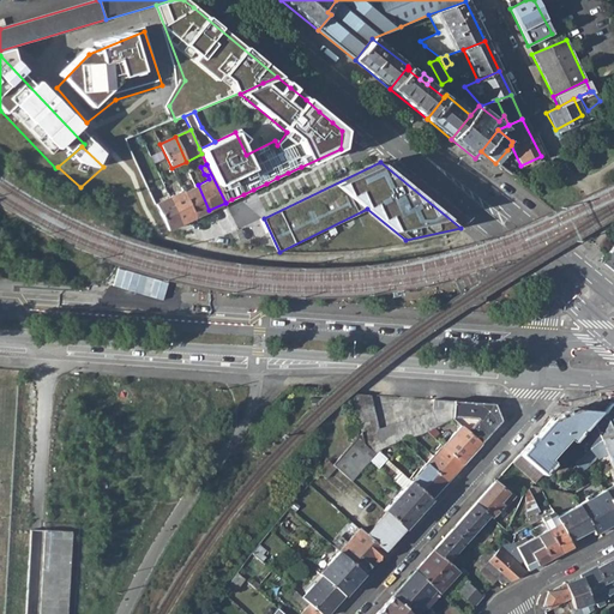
[(182,192),(194,217),(209,210),(198,185),(196,186),(193,182),(185,186),(185,185),(179,186),(182,192)]
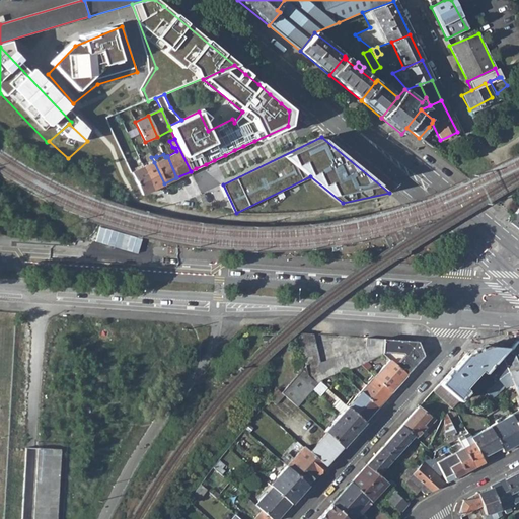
[(164,183),(154,162),(143,167),(153,189),(164,183)]
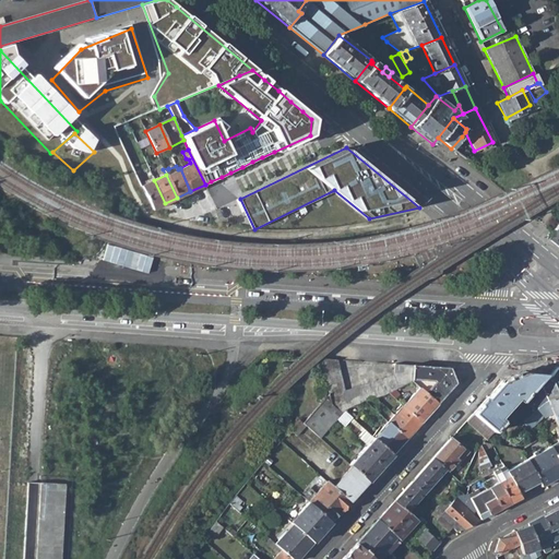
[(142,185),(153,210),(165,203),(154,180),(142,185)]
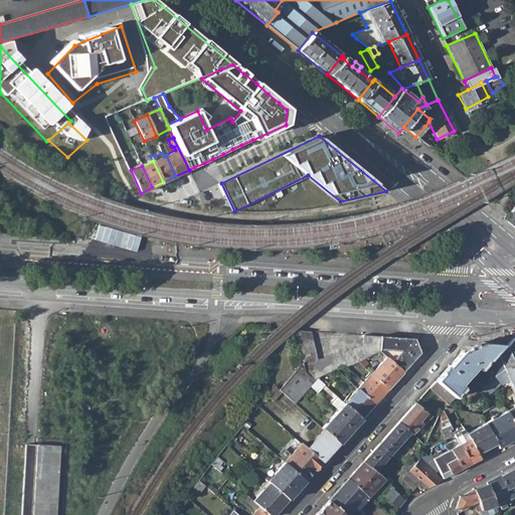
[(504,219),(514,228),(514,205),(512,210),(504,219)]
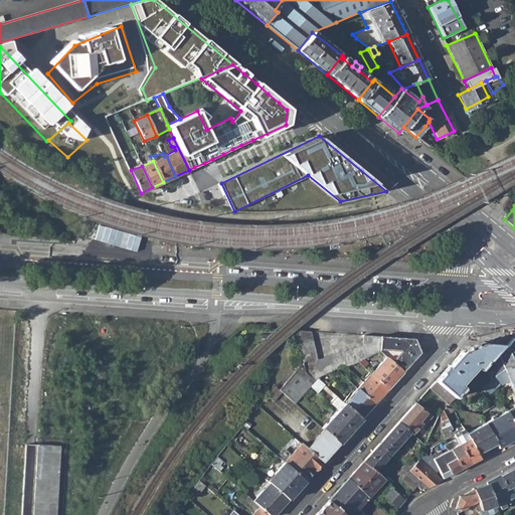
[(319,375),(320,377),(337,368),(359,362),(380,351),(381,336),(364,335),(364,345),(318,360),(312,331),(296,331),(303,362),(305,366),(315,377),(319,375)]
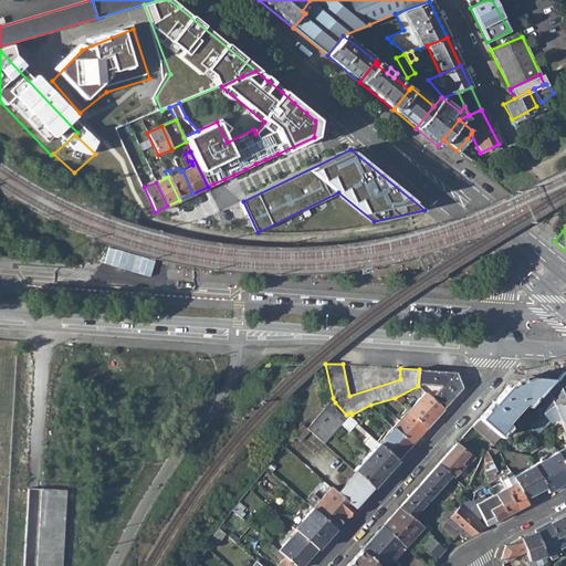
[(426,392),(444,409),(462,388),(457,371),(419,369),(418,386),(426,392)]
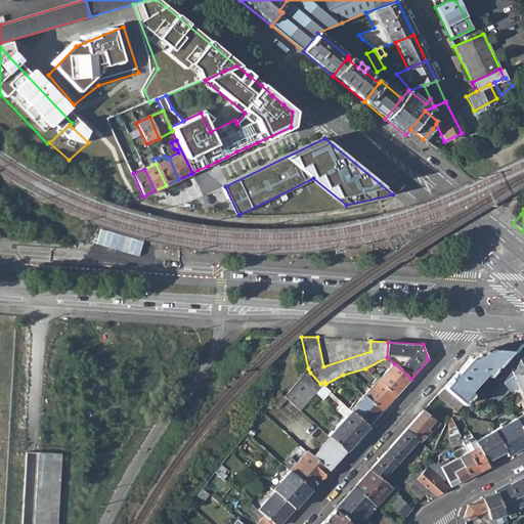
[(501,380),(507,384),(510,381),(515,377),(523,370),(523,343),(513,353),(508,359),(507,355),(500,361),(506,376),(501,380)]
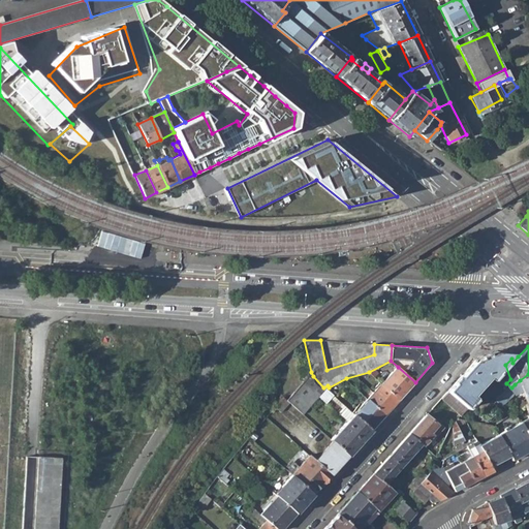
[(448,391),(467,407),(475,398),(472,394),(489,375),(493,379),(505,365),(511,359),(516,353),(494,352),(474,361),(448,391)]
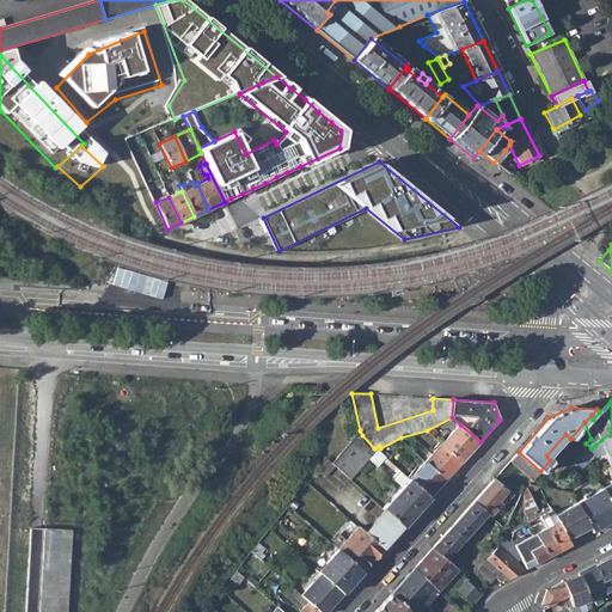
[(481,442),(460,424),(442,445),(461,463),(481,442)]
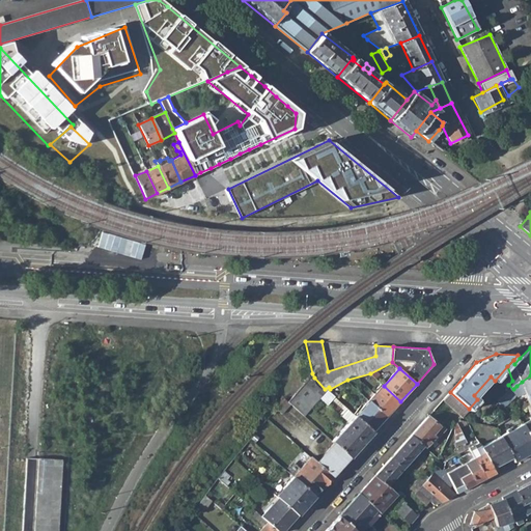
[(304,383),(320,398),(328,390),(325,389),(314,378),(312,373),(304,383)]
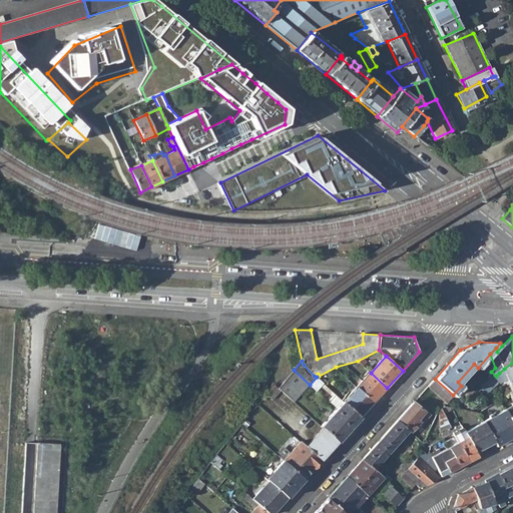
[(507,378),(512,392),(512,391),(512,363),(504,369),(499,373),(496,376),(495,377),(499,383),(507,378)]
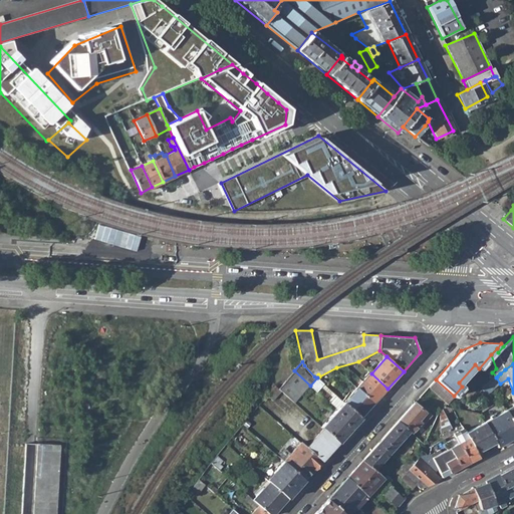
[(285,380),(301,395),(310,386),(294,370),(285,380)]
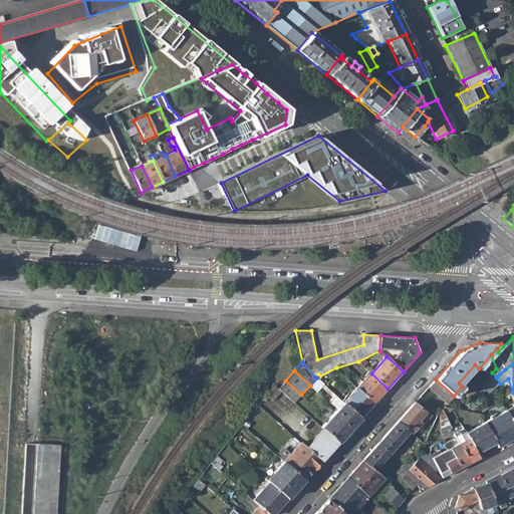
[(358,389),(374,403),(388,389),(371,373),(358,389)]
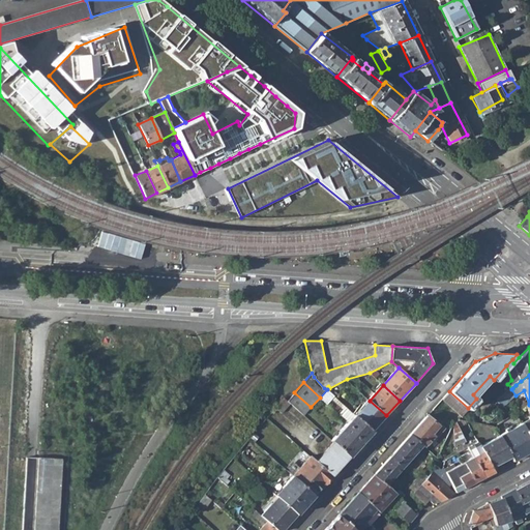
[(327,389),(320,398),(324,402),(331,394),(327,389)]
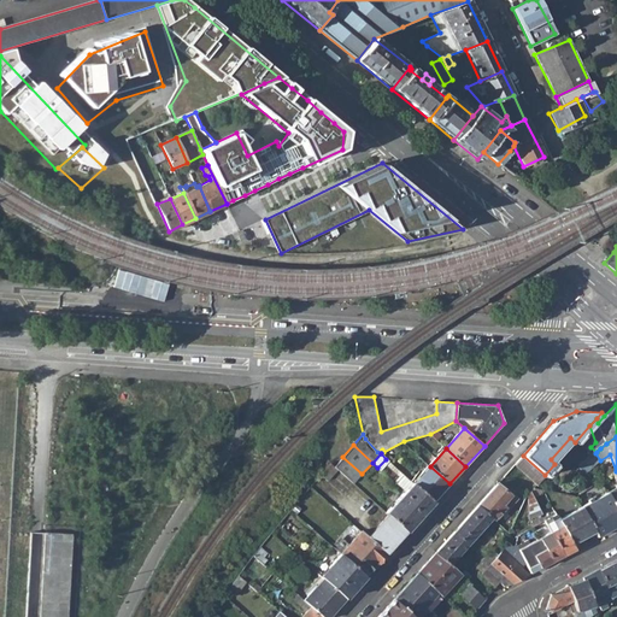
[(580,466),(587,474),(600,463),(600,460),(595,453),(580,466)]
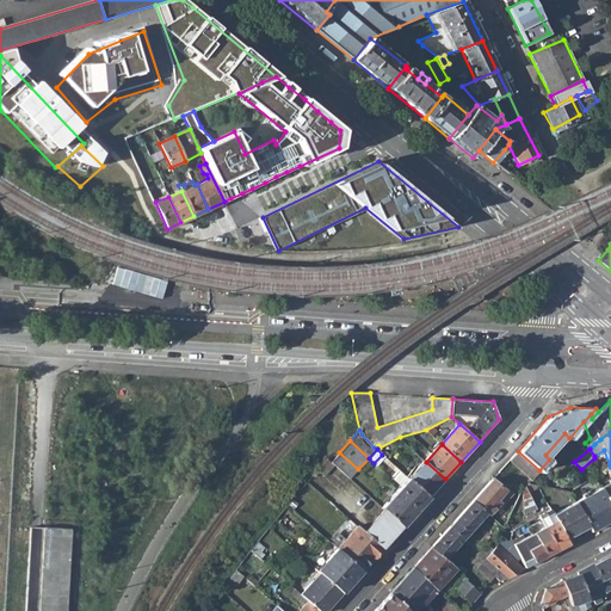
[(511,458),(532,477),(539,470),(518,451),(511,458)]
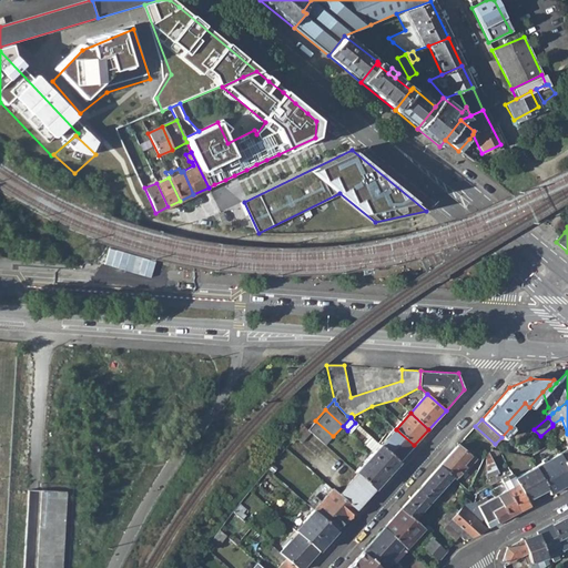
[(325,444),(326,445),(333,436),(315,421),(308,428),(311,432),(325,444)]
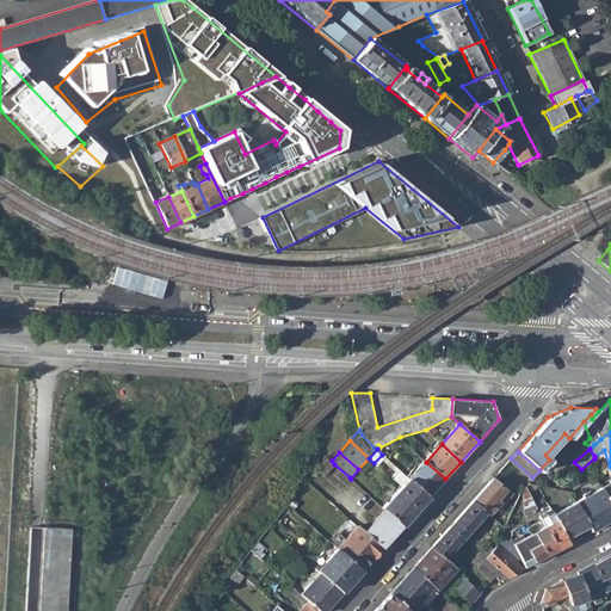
[(326,475),(334,464),(332,461),(327,458),(319,469),(326,475)]
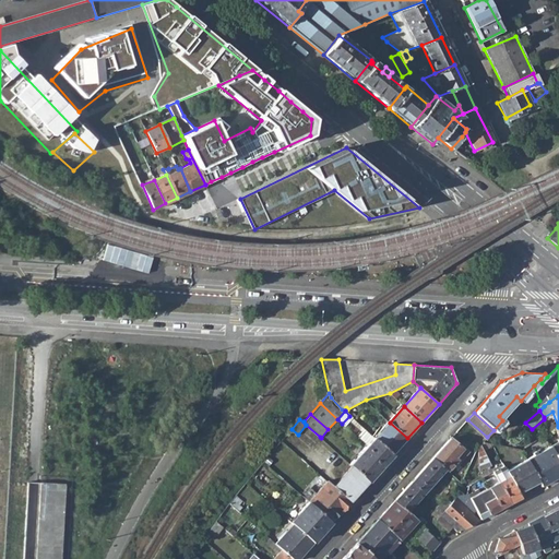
[(375,438),(393,453),(407,438),(390,423),(375,438)]
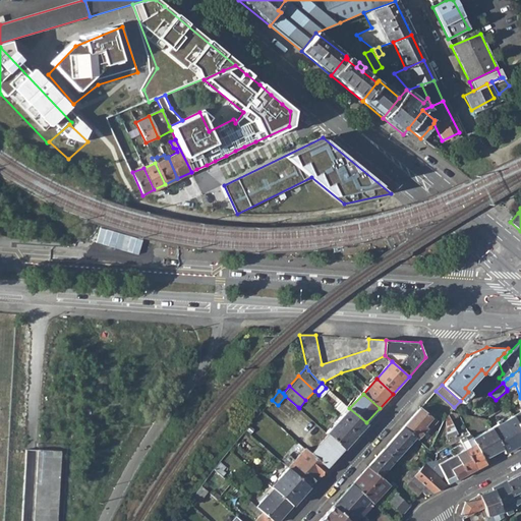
[(366,422),(349,408),(327,432),(329,435),(344,448),(366,422)]
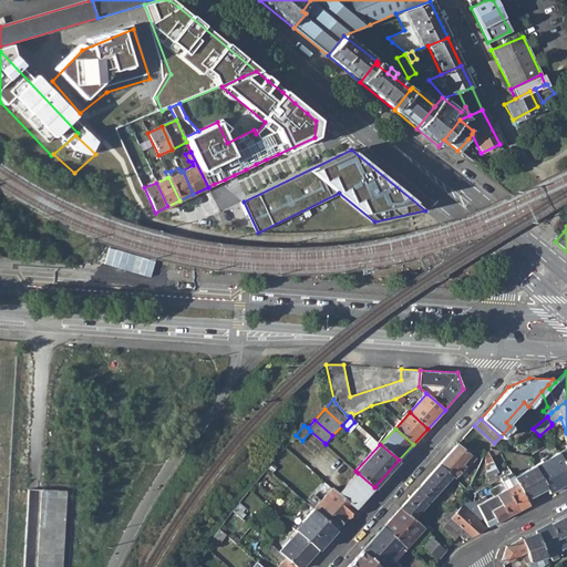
[(452,476),(455,477),(465,466),(463,464),(471,455),(457,444),(440,464),(452,476)]
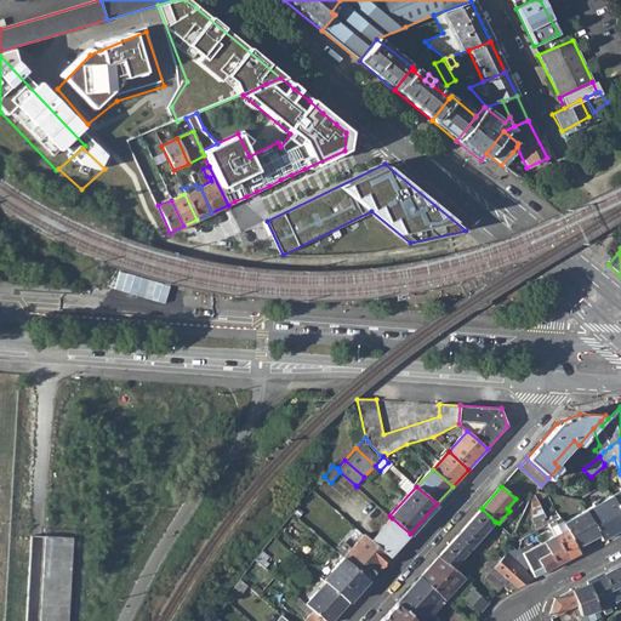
[(534,495),(536,501),(548,495),(547,493),(537,490),(534,495)]
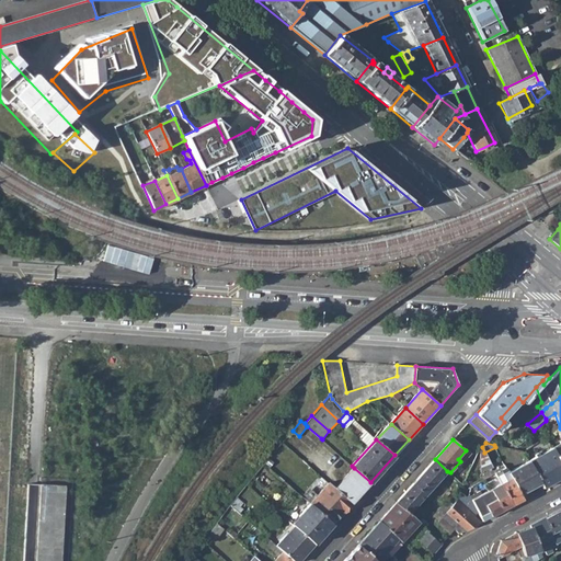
[(478,451),(481,472),(492,467),(484,453),(482,447),(478,451)]
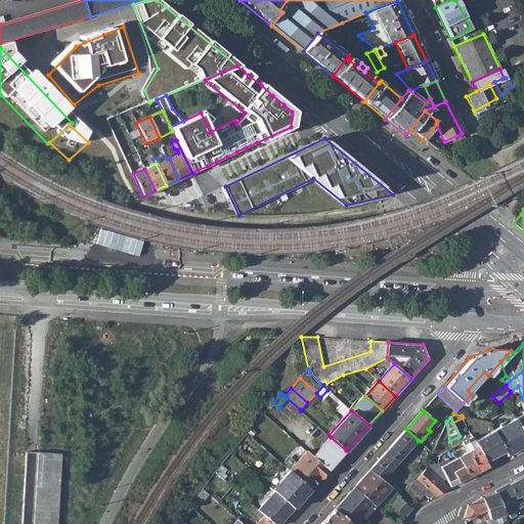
[(505,451),(508,456),(523,447),(523,434),(520,426),(516,419),(504,426),(503,424),(499,425),(500,427),(494,431),(505,451)]
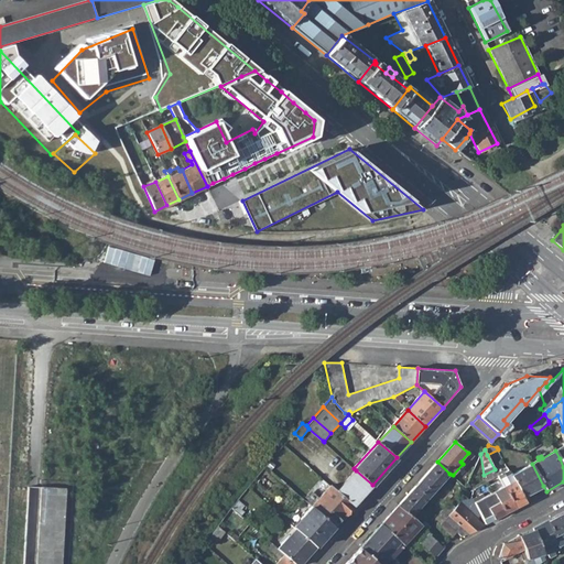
[(399,505),(411,516),(449,474),(437,462),(399,505)]
